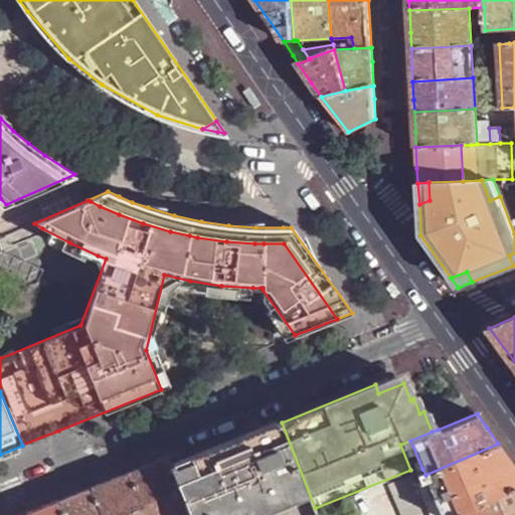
[(281,421),(171,466),(190,514),(318,514),(315,508),(282,422),(281,421)]
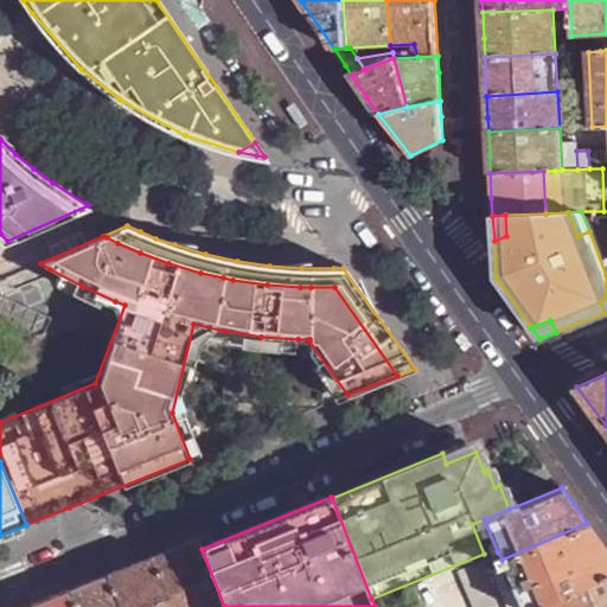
[(484,519),(472,524),(484,554),(489,556),(498,553),(484,519)]
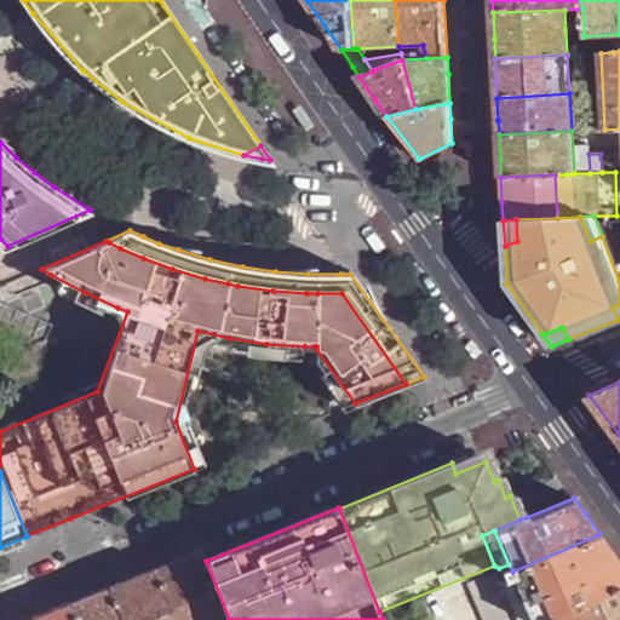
[(619,561),(615,555),(600,534),(512,572),(514,575),(533,619),(541,619),(562,612),(619,583),(619,561)]
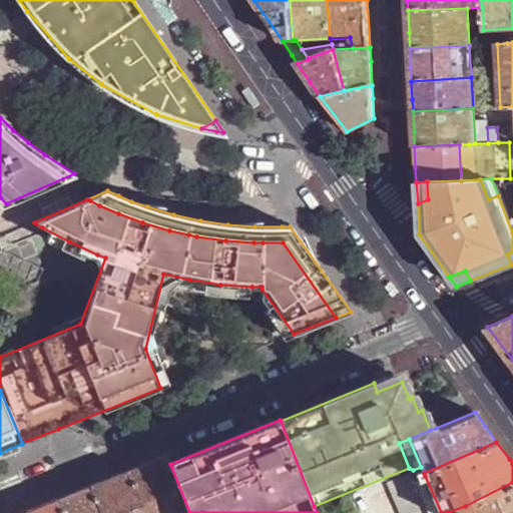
[(148,463),(129,470),(146,512),(189,512),(170,464),(167,455),(148,463)]
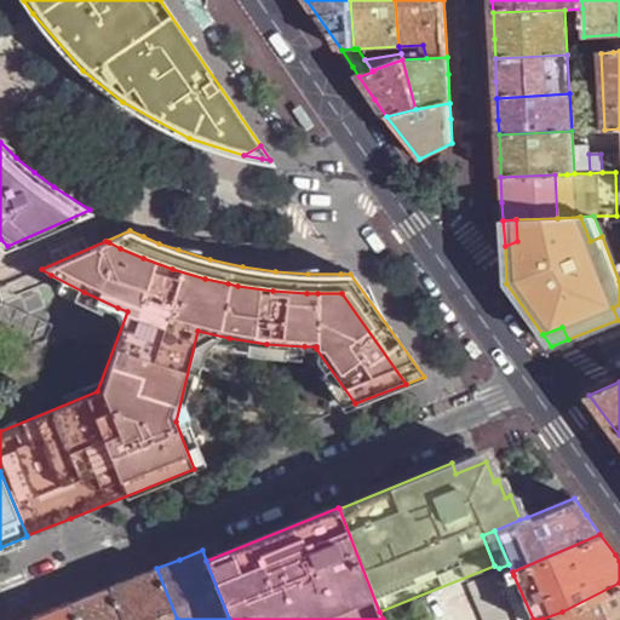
[(133,578),(110,586),(124,619),(177,619),(156,568),(133,578)]
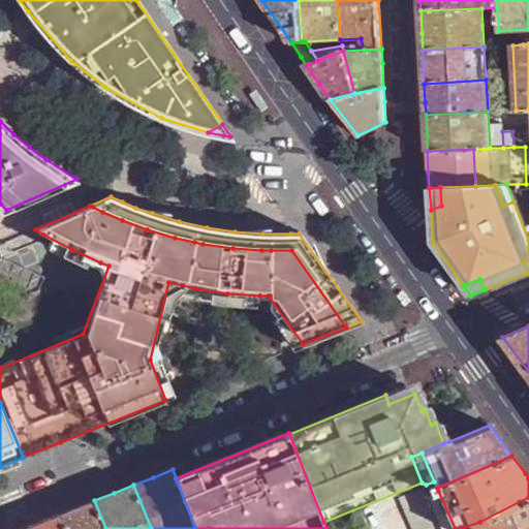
[(424,486),(399,496),(412,528),(443,528),(428,495),(424,486)]
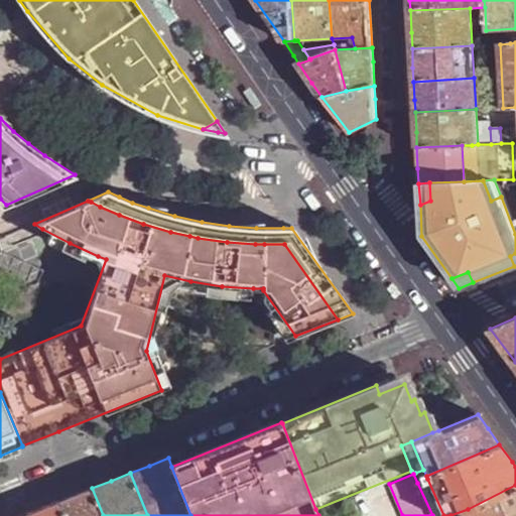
[(432,515),(443,515),(427,479),(417,483),(432,515)]
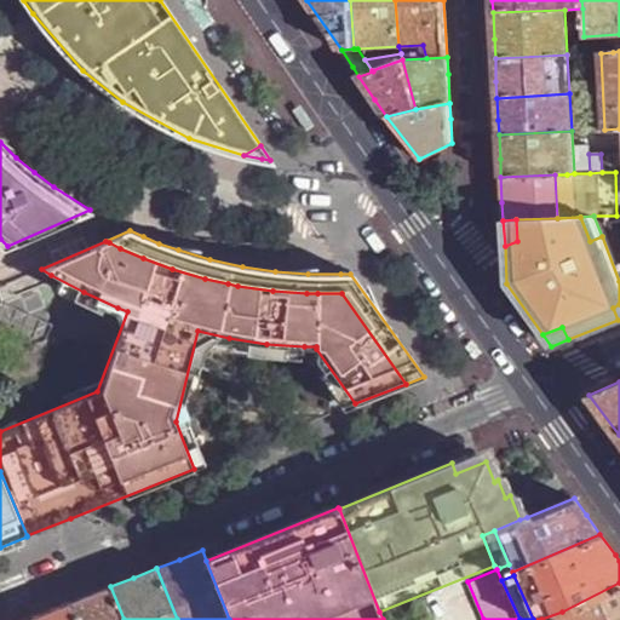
[(619,619),(619,583),(562,612),(566,619),(619,619)]
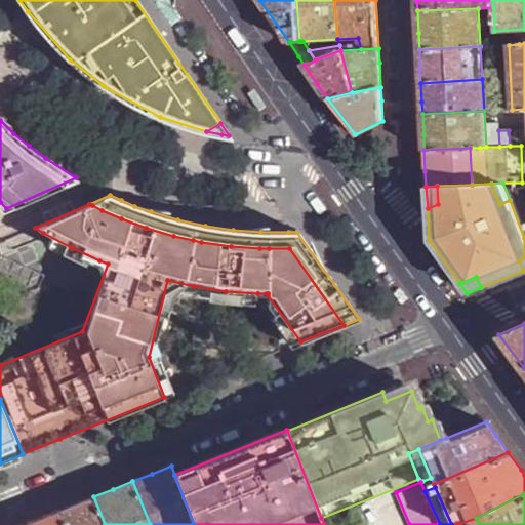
[(77,503),(61,510),(67,524),(105,524),(93,496),(77,503)]
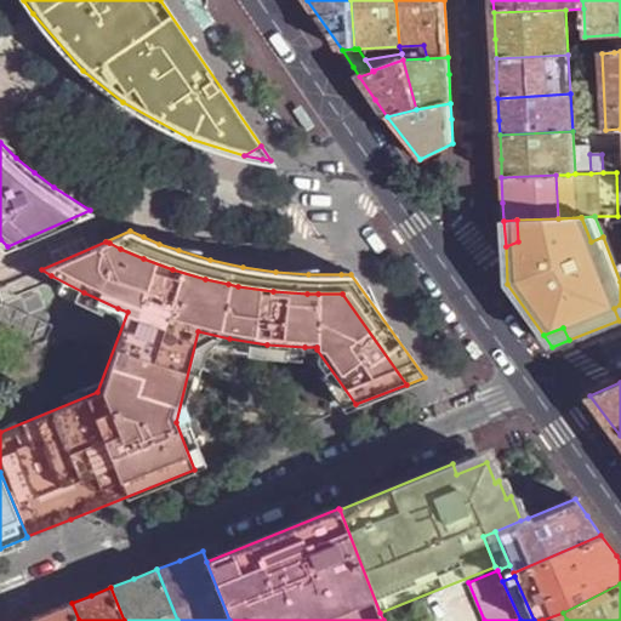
[(52,611),(32,620),(79,620),(72,603),(52,611)]
